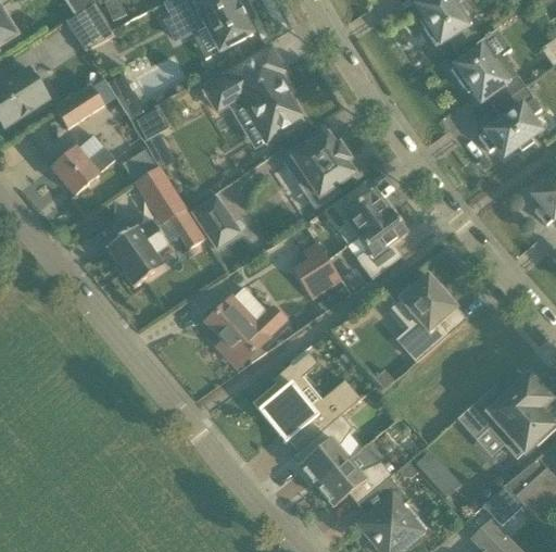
[(67,0),(76,13),(95,1),(93,0),(67,0)]
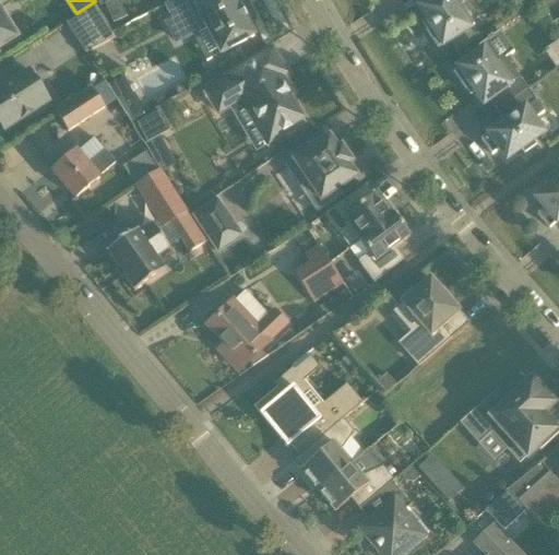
[(205,24),(219,51),(253,34),(245,16),(247,15),(240,3),(238,4),(236,0),(168,0),(164,2),(173,18),(167,21),(177,39),(205,24)]
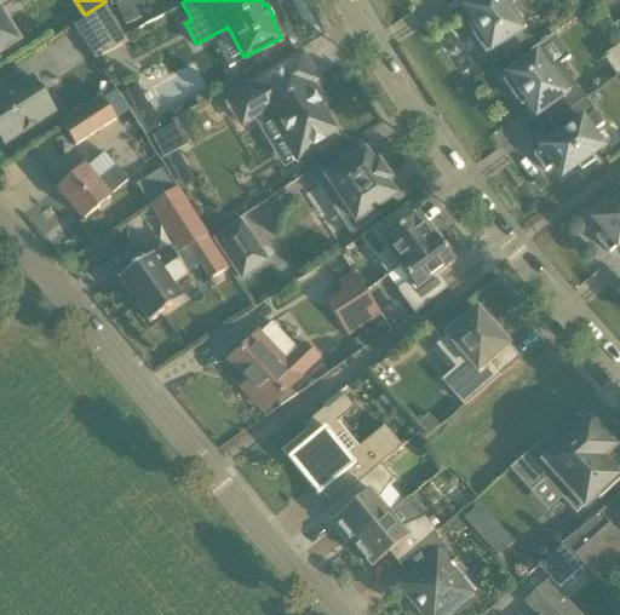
[(464,6),(472,19),(477,27),(472,30),(486,51),(526,26),(510,0),(474,0),(471,1),(464,6)]
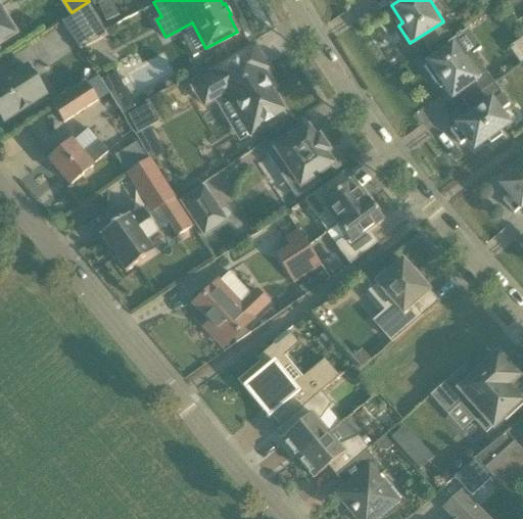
[(62,18),(81,46),(109,32),(89,1),(72,12),(62,18)]
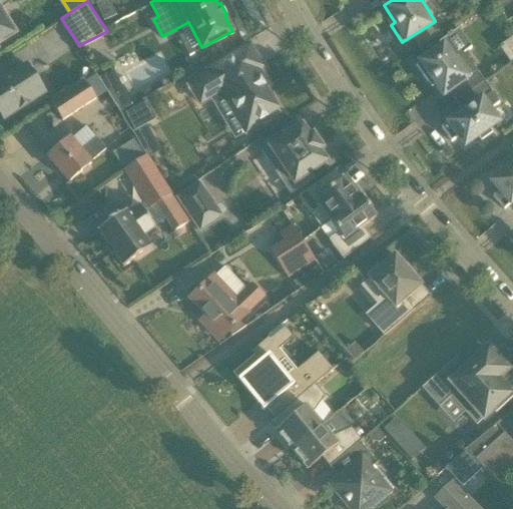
[(0,39),(14,31),(0,9),(0,39)]
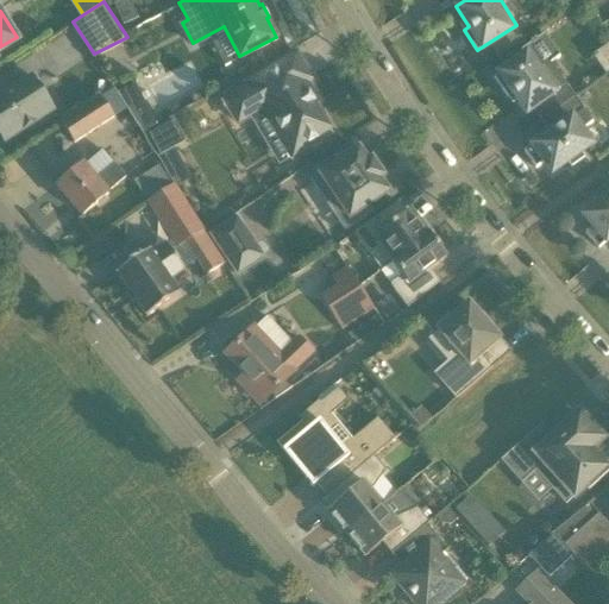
[(313,77),(296,50),(246,80),(249,85),(225,99),(238,121),(262,106),(293,156),(318,140),(314,136),(331,126),(309,92),(313,88),(308,81),(313,77)]
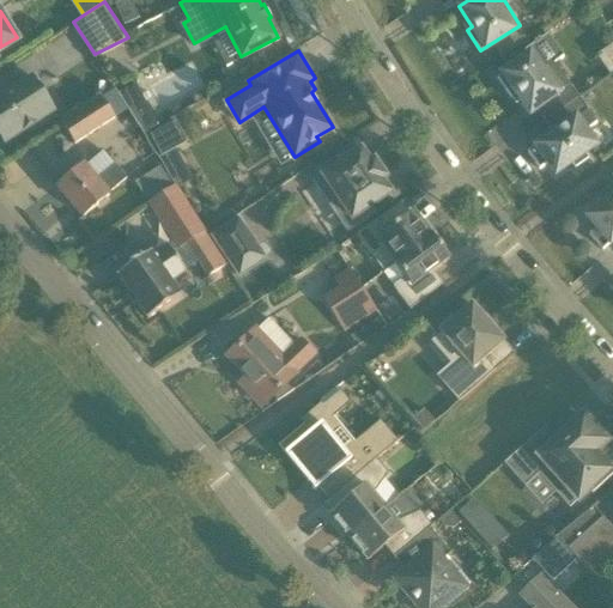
[(542,103),(551,115),(578,95),(569,81),(562,86),(546,64),(541,67),(529,52),(497,76),(511,95),(516,91),(530,111),(542,103)]
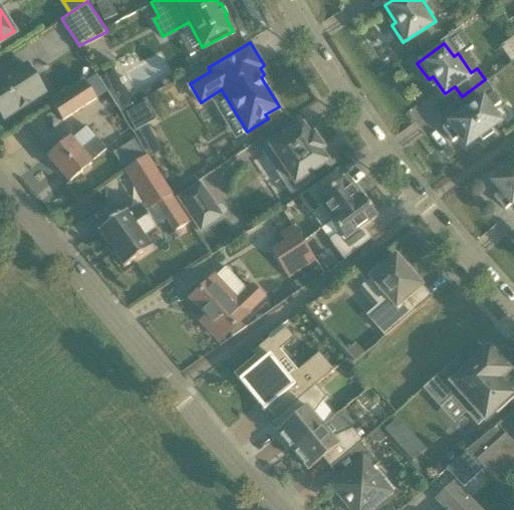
[(26,62),(0,78),(0,110),(4,117),(45,90),(26,62)]
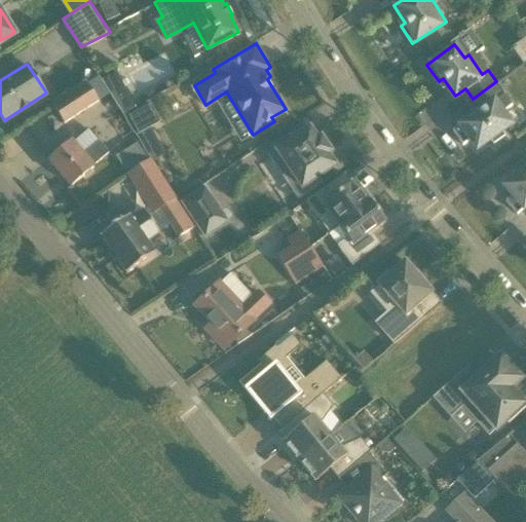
[(116,70),(101,78),(109,91),(122,112),(135,105),(116,70)]
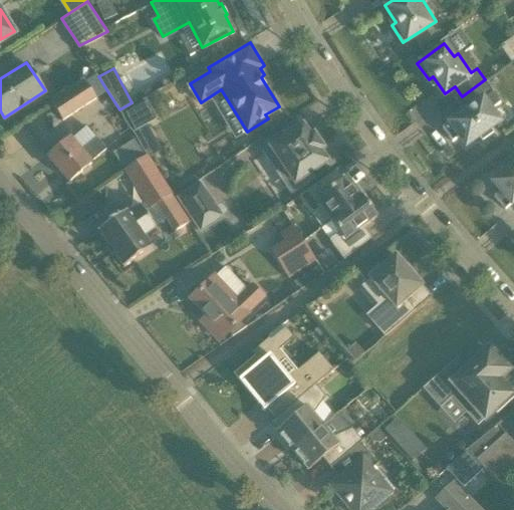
[(96,72),(85,79),(96,96),(106,89),(98,76),(96,72)]
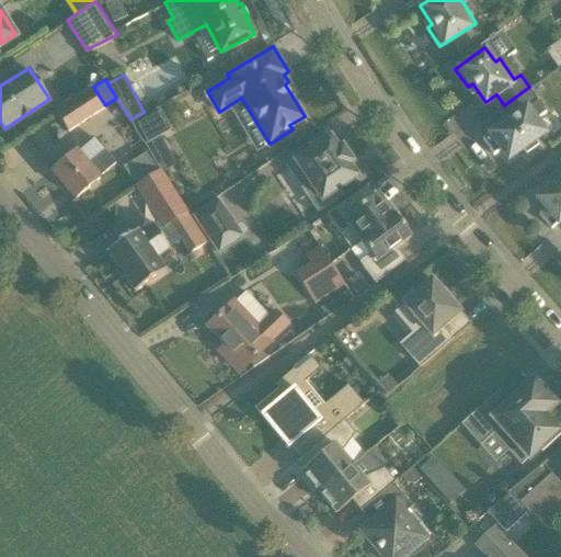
[(93,87),(56,111),(68,128),(105,105),(93,87)]
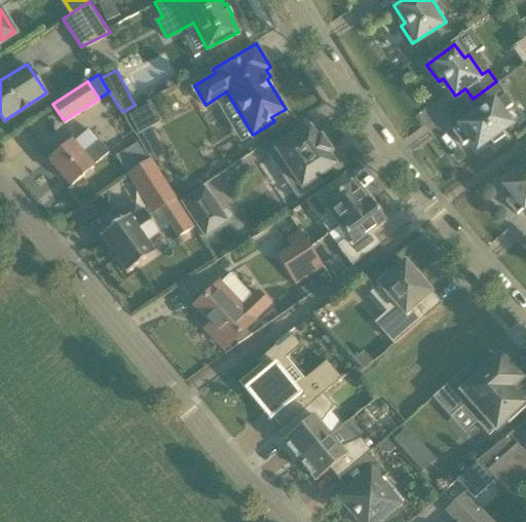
[(496,81),(473,99),(480,109),(452,128),(462,143),(470,138),(477,147),(490,138),(493,142),(504,134),(501,129),(511,122),(501,110),(512,103),(496,81)]
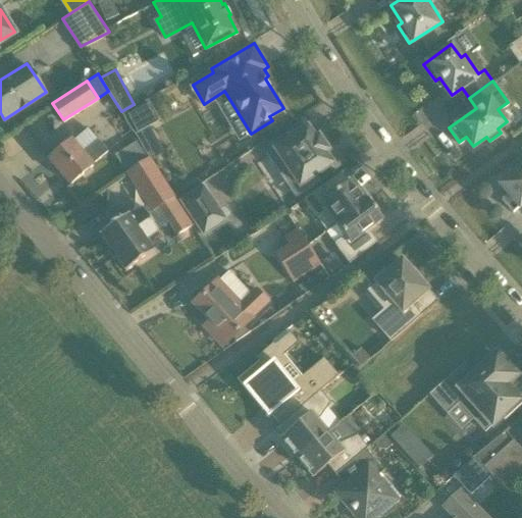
[(149,123),(159,118),(149,100),(127,112),(138,131),(149,123)]
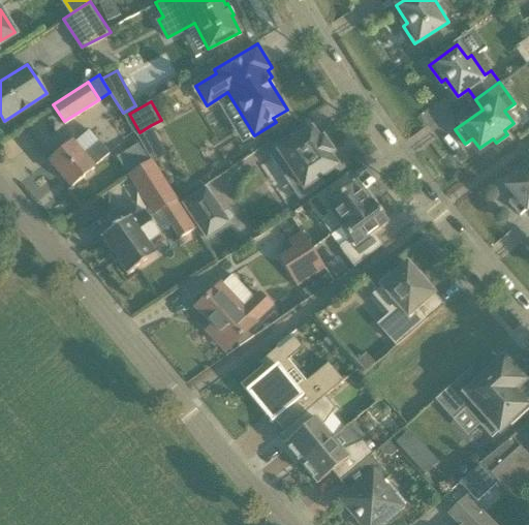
[(139,132),(135,134),(139,141),(152,158),(152,159),(165,152),(151,125),(139,132)]
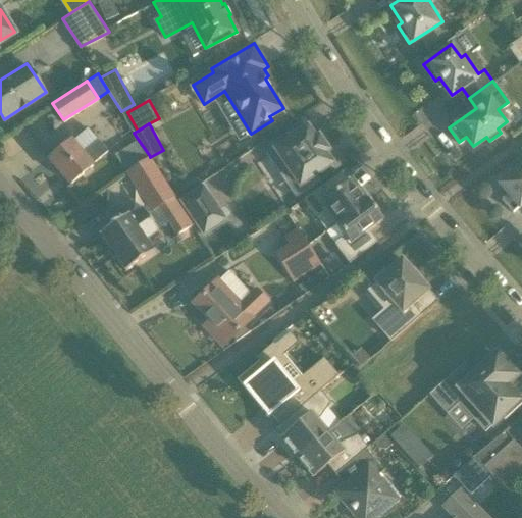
[(299,190),(316,177),(314,175),(332,163),(308,126),(275,148),(275,149),(272,151),(281,164),(284,162),(291,171),(288,173),(299,190)]
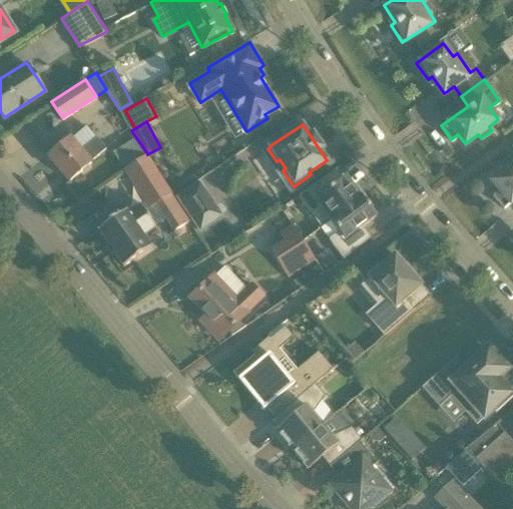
[(80,148),(70,136),(48,155),(68,179),(91,160),(90,159),(105,146),(96,135),(80,148)]
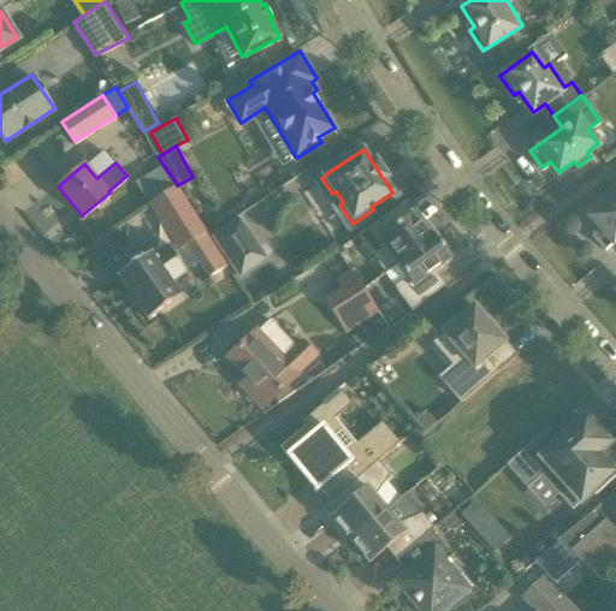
[(163,164),(136,181),(149,202),(177,184),(165,166),(163,164)]
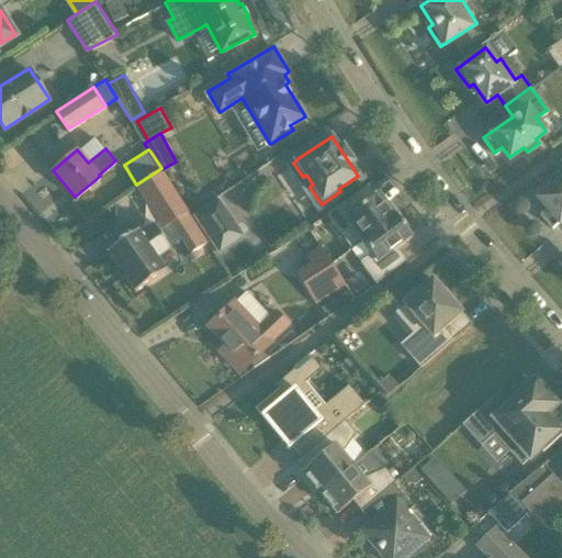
[(161,169),(161,168),(136,185),(163,225),(171,220),(191,252),(205,242),(161,169)]
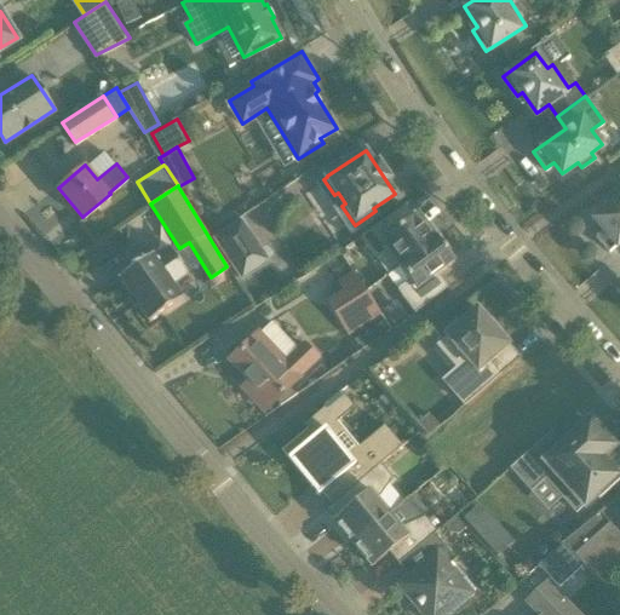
[(619,190),(618,189),(606,200),(609,205),(595,218),(603,228),(596,235),(609,251),(619,240),(619,190)]
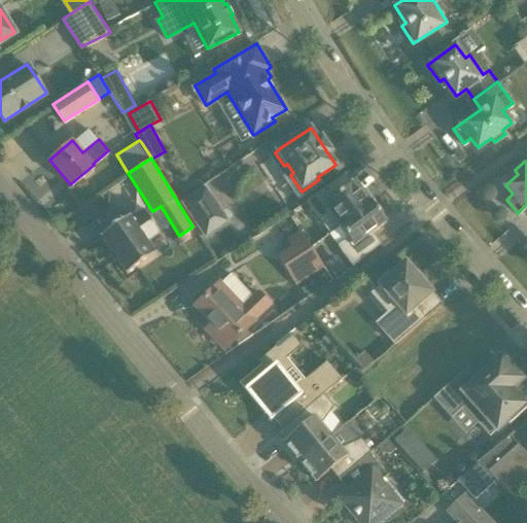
[(362,189),(355,180),(343,190),(335,179),(307,201),(321,220),(331,213),(340,224),(373,199),(364,187),(362,189)]
